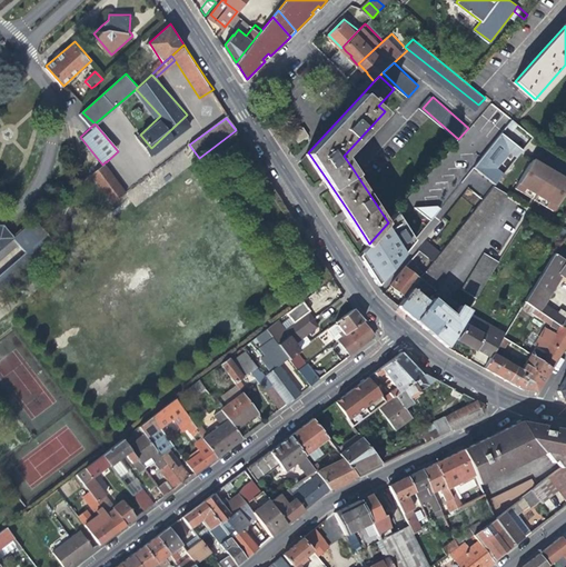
[(477,166),(499,182),(527,148),(505,130),(477,166)]
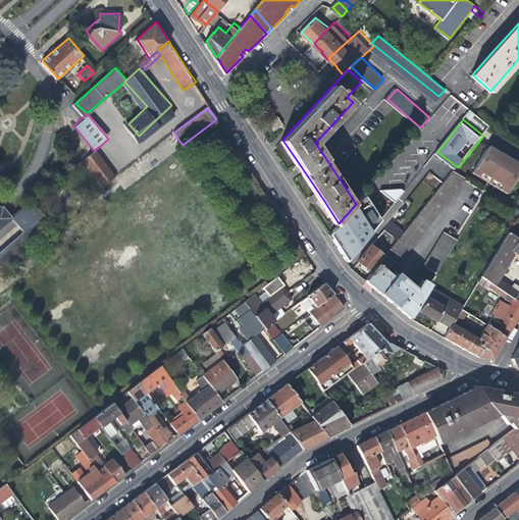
[(518,161),(506,154),(488,144),(472,170),(490,180),(508,191),(518,172),(518,161)]
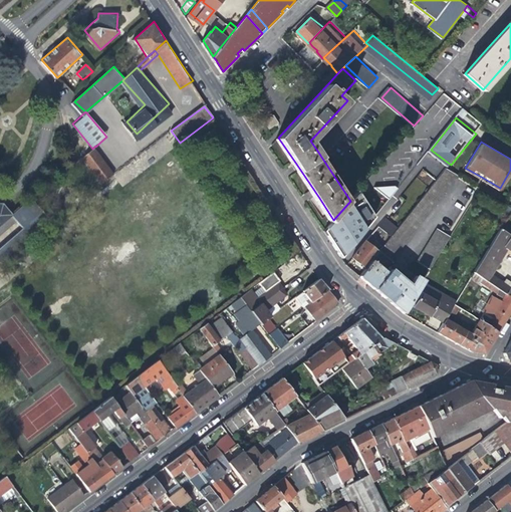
[(116,171),(95,147),(95,146),(92,149),(83,155),(104,180),(116,171)]
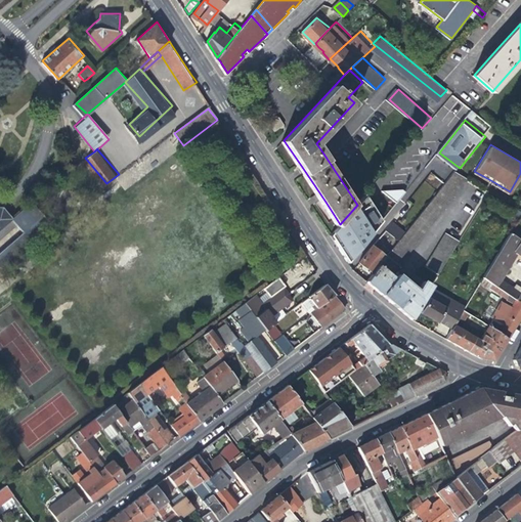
[(375,272),(368,279),(384,293),(394,302),(413,317),(419,308),(427,296),(427,295),(433,286),(434,285),(427,278),(419,288),(401,272),(397,277),(393,273),(470,177),(457,169),(387,256),(375,272)]
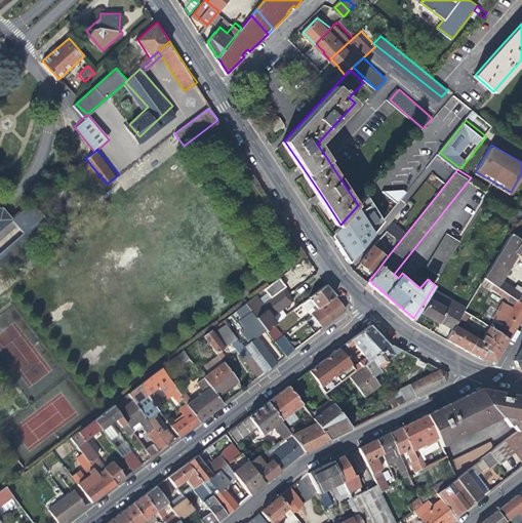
[(346,245),(354,260),(385,220),(370,199),(367,195),(358,205),(340,225),(336,233),(339,237),(346,245)]
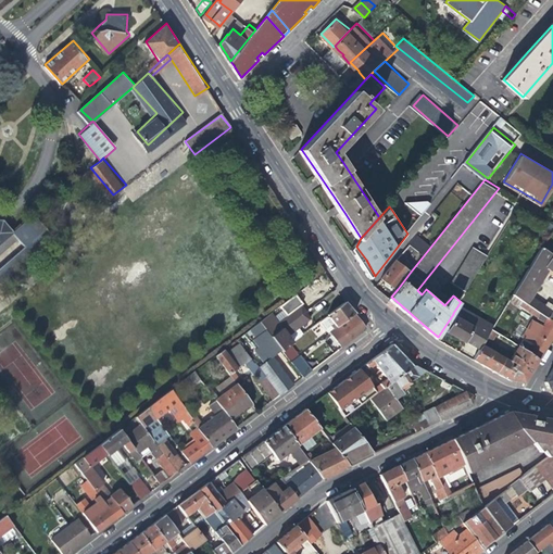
[(414,267),(425,253),(413,243),(436,214),(428,209),(401,243),(407,248),(400,256),(414,267)]
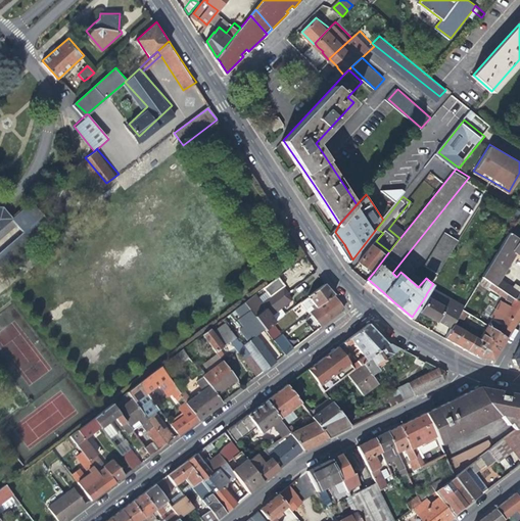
[(31,201),(12,216),(9,219),(16,227),(22,234),(0,253),(0,268),(1,270),(51,225),(31,201)]
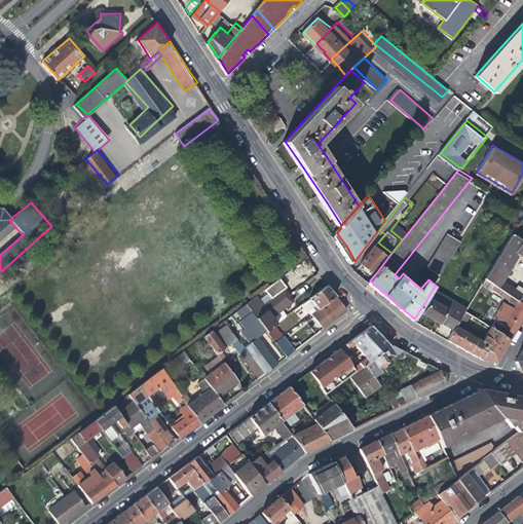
[(0,228),(9,220),(12,217),(3,207),(0,207),(0,228)]
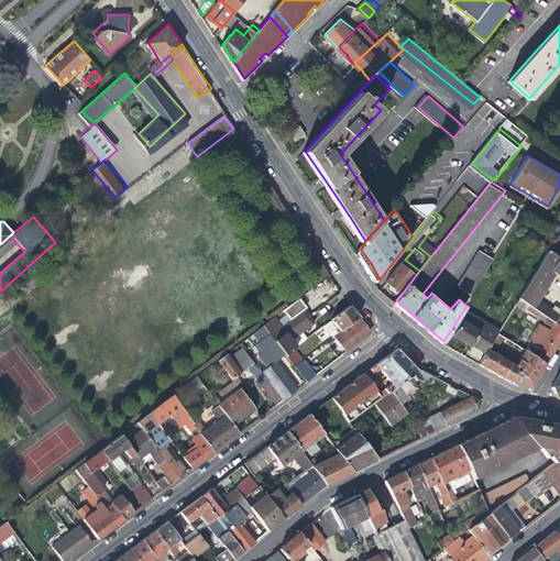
[(0,260),(18,244),(10,235),(0,244),(0,260)]
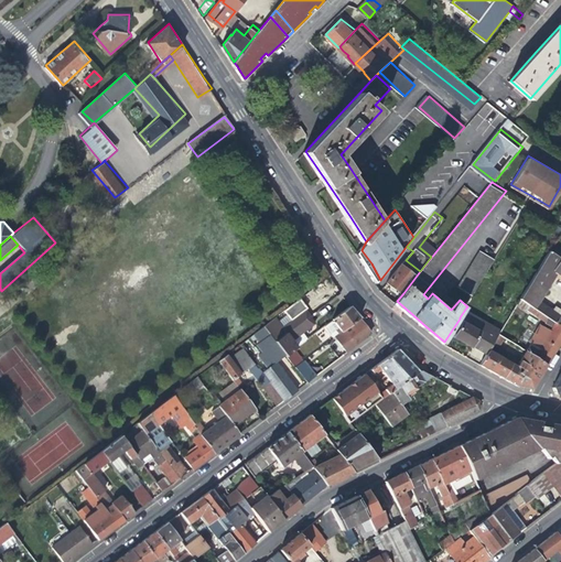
[(461,284),(475,293),(497,258),(484,249),(461,284)]
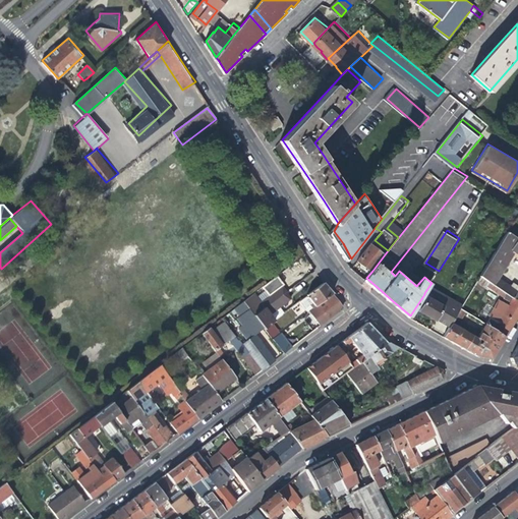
[(517,236),(510,231),(482,275),(491,281),(516,297),(517,298),(517,283),(515,282),(512,286),(507,283),(500,278),(515,252),(515,251),(516,249),(517,250),(517,236)]
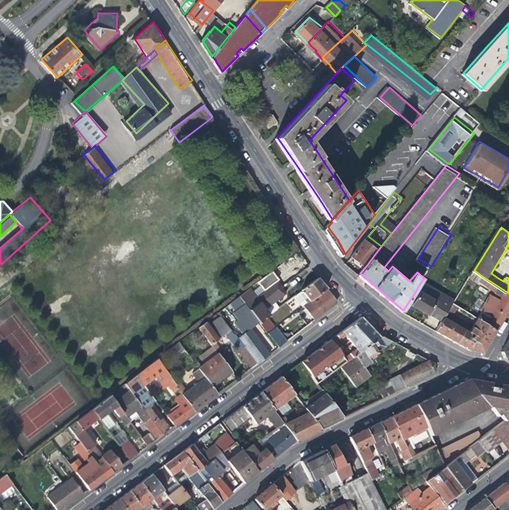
[(366,266),(378,250),(365,240),(353,255),(358,259),(366,266)]
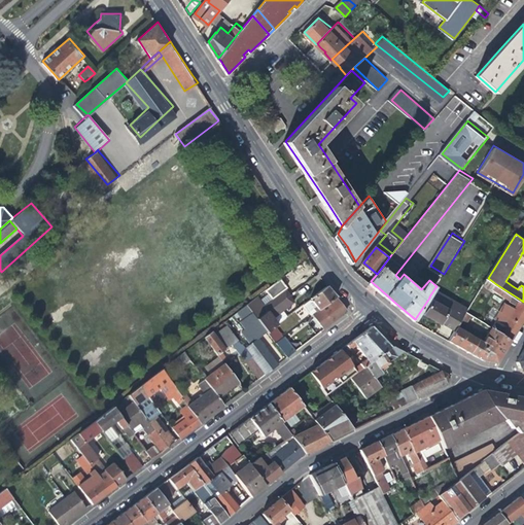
[(485,283),(494,288),(496,284),(488,278),(485,283)]
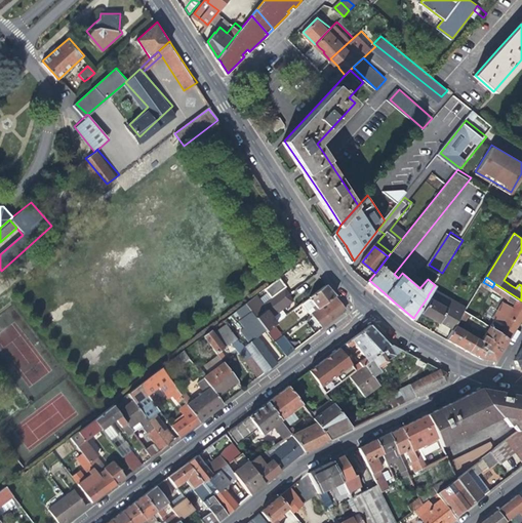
[(312,295),(321,306),(336,294),(337,294),(331,286),(329,283),(312,295)]
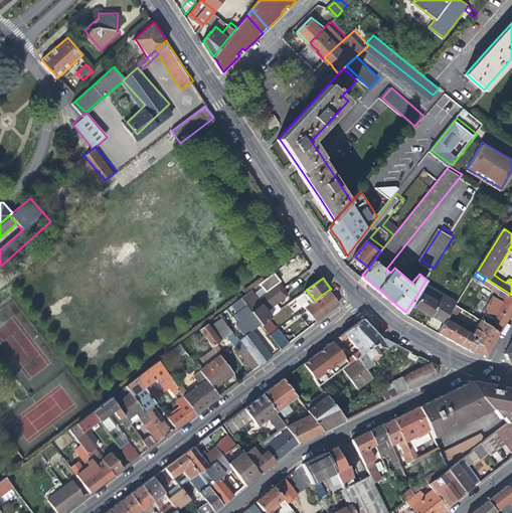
[(485,278),(483,282),(508,298),(510,294),(485,278)]
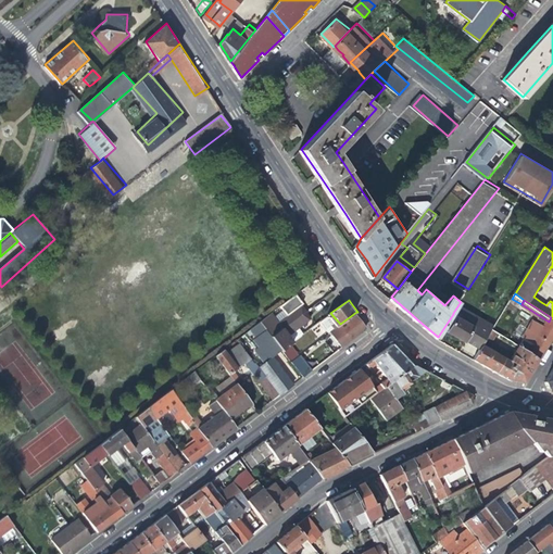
[(263,319),(275,335),(310,309),(304,303),(293,311),(292,310),(291,309),(289,311),(287,309),(277,316),(274,311),(263,319)]
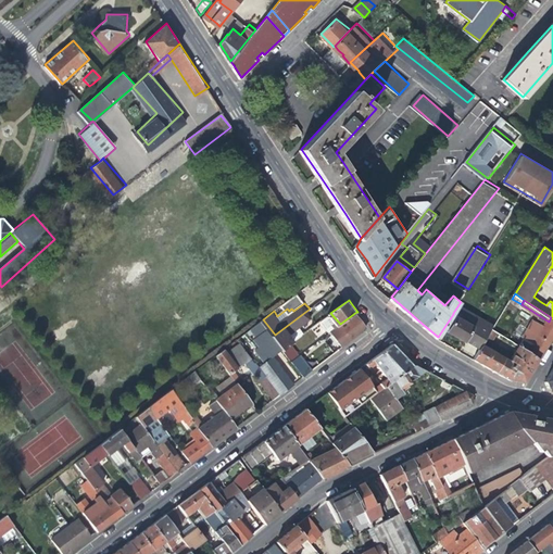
[(490,335),(494,328),(497,324),(460,303),(453,313),(453,314),(444,327),(450,329),(449,330),(453,332),(467,341),(467,339),(469,336),(485,344),(485,342),(490,335)]
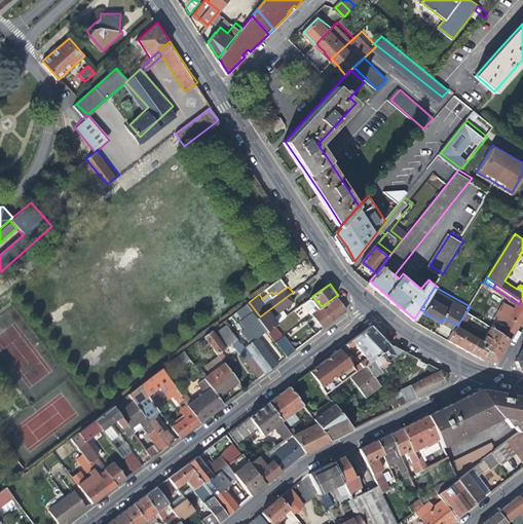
[(295,295),(293,292),(260,316),(270,330),(275,326),(282,321),(276,315),(298,298),(295,295)]
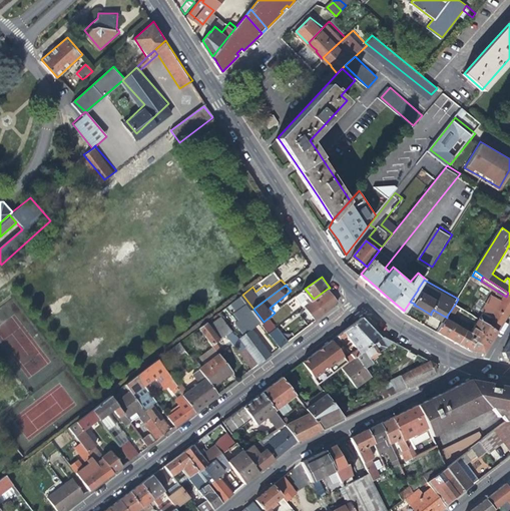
[(306,305),(314,299),(305,289),(298,295),(306,305)]
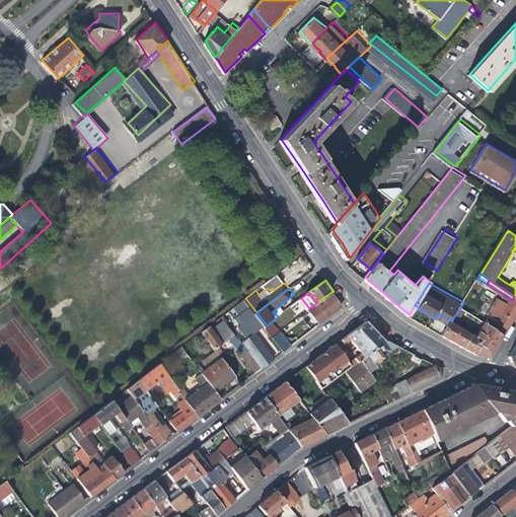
[(320,323),(323,320),(322,320),(332,313),(343,305),(334,292),(310,310),(320,323)]
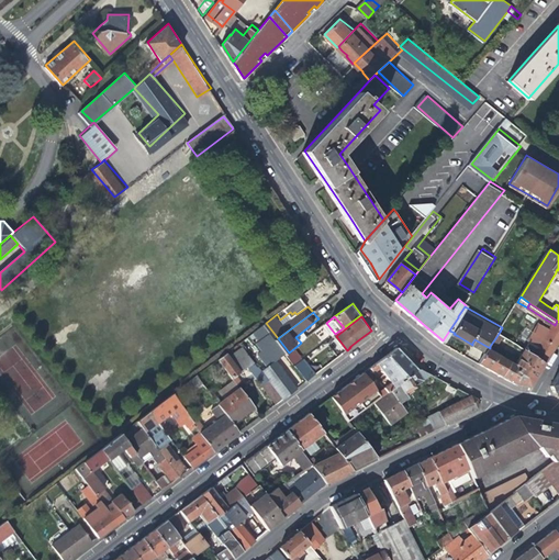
[(532,342),(527,349),(547,361),(555,349),(558,343),(558,322),(557,321),(555,325),(546,338),(541,347),(533,343),(532,342)]
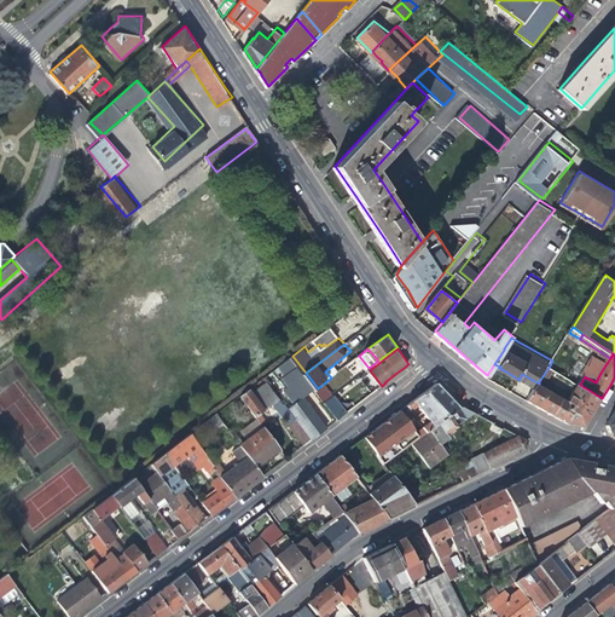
[(295,410),(300,416),(314,437),(326,427),(329,426),(305,395),(314,387),(291,357),(280,365),(291,379),(294,378),(300,385),(290,392),(301,405),(295,410)]
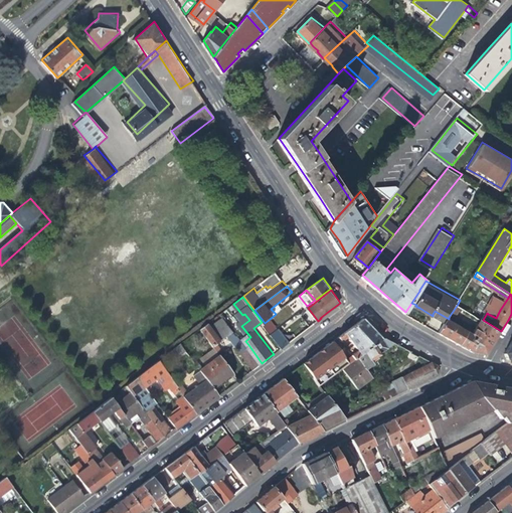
[(488,353),(501,331),(483,320),(474,333),(456,323),(465,308),(458,304),(454,310),(449,317),(449,319),(447,322),(441,331),(452,338),(466,346),(475,351),(488,353)]
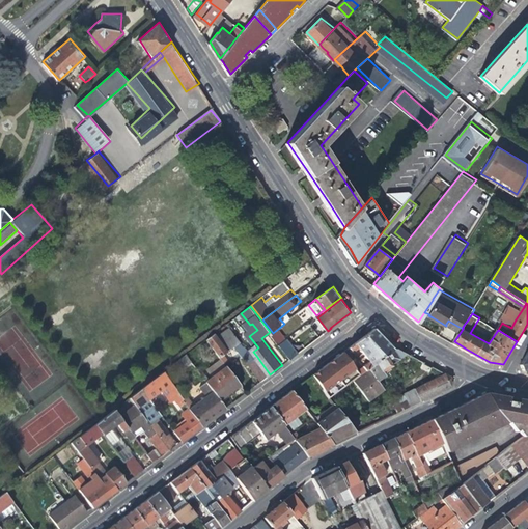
[(509,315),(503,324),(511,328),(516,319),(509,315)]
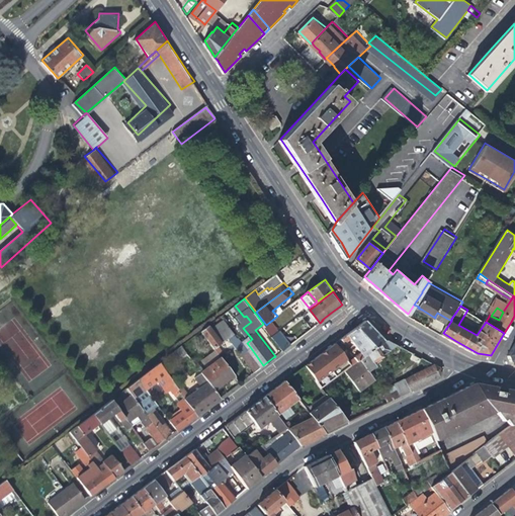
[(449,324),(451,321),(437,313),(435,316),(439,318),(449,324)]
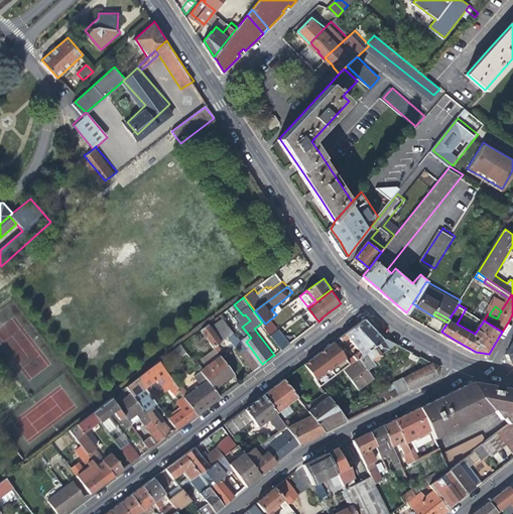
[(356,361),(385,339),(365,318),(347,333),(337,340),(340,343),(344,340),(345,342),(351,337),(362,351),(353,357),(356,361)]
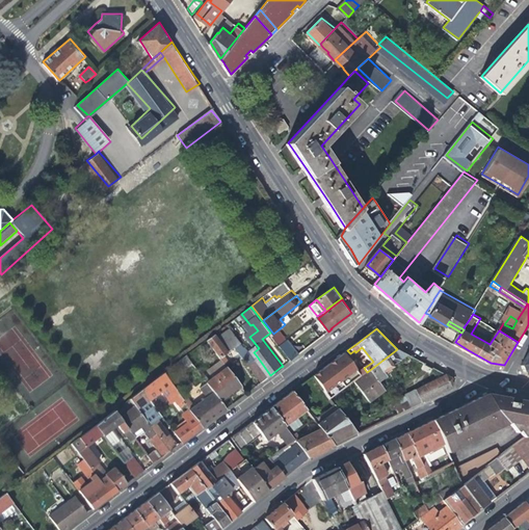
[(248,347),(234,329),(221,340),(216,333),(209,339),(229,366),(233,363),(228,356),(235,350),(239,348),(242,352),(248,347)]
